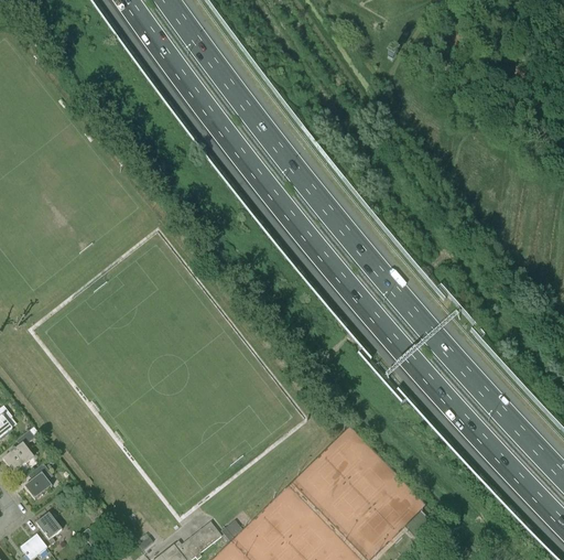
[(0,434),(12,426),(7,419),(12,415),(3,404),(0,405),(0,434)]
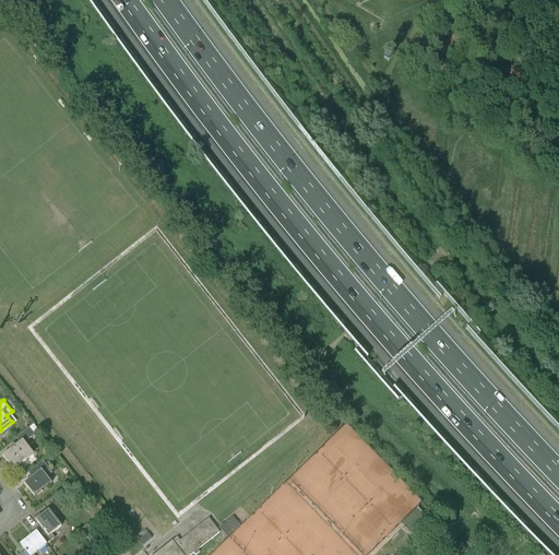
[(15,434),(19,439),(2,452),(13,467),(33,450),(24,439),(34,430),(33,429),(37,426),(33,421),(28,424),(15,434)]
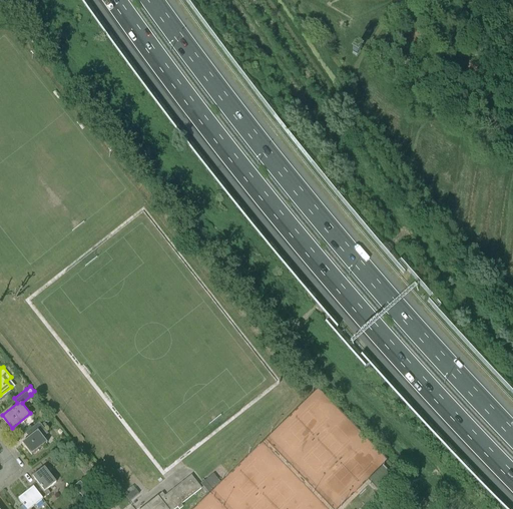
[(28,435),(21,440),(31,452),(47,440),(42,434),(48,430),(44,425),(41,422),(39,419),(25,430),(28,435)]
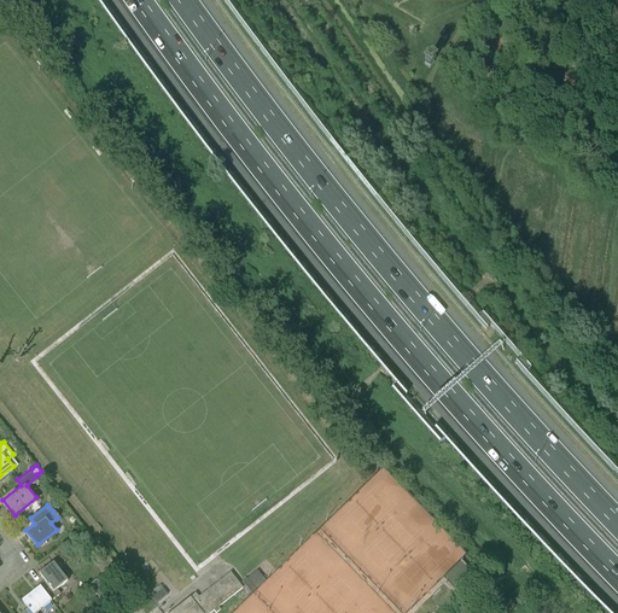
[(40,583),(51,597),(60,590),(57,585),(68,577),(53,559),(39,570),(44,577),(39,582),(40,583)]
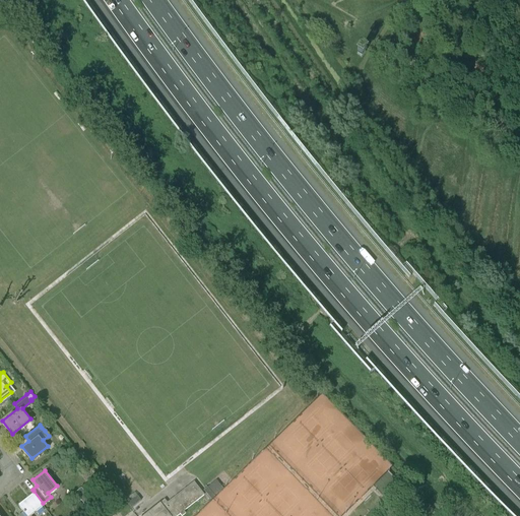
[(214,493),(223,486),(216,477),(207,485),(214,493)]
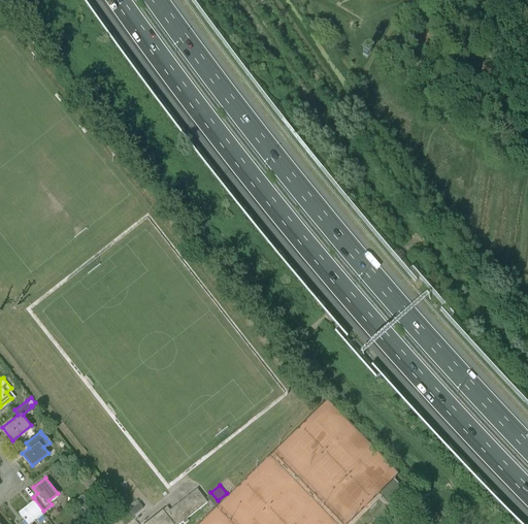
[(167,503),(140,523),(175,523),(183,519),(185,521),(188,518),(186,516),(207,499),(197,486),(169,508),(167,503)]
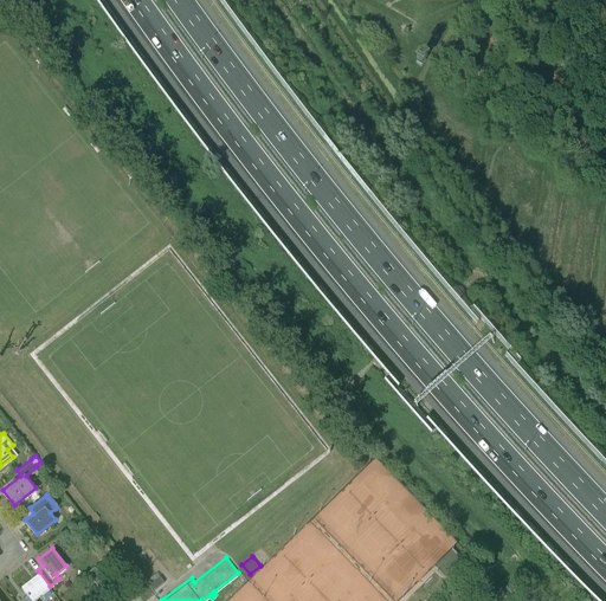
[(95,564),(88,570),(98,585),(107,579),(95,564)]
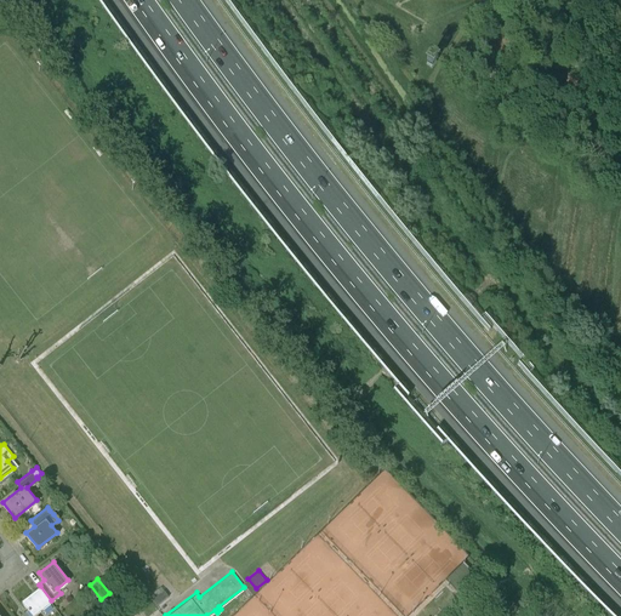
[(51,600),(40,586),(22,600),(27,608),(22,611),(24,615),(40,615),(36,611),(51,600)]
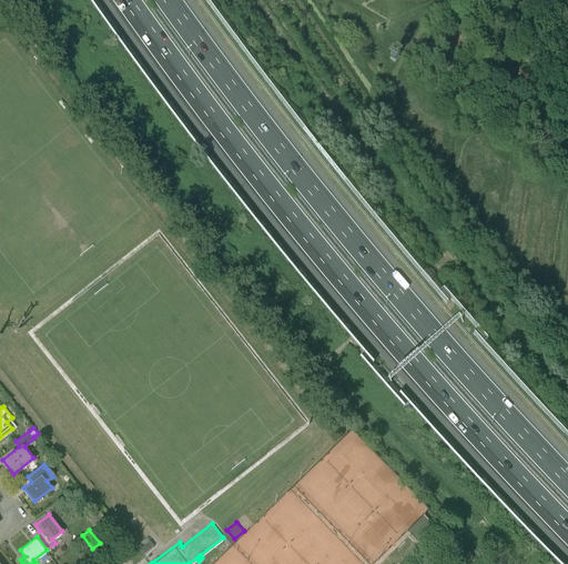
[(143,551),(153,543),(149,539),(139,546),(143,551)]
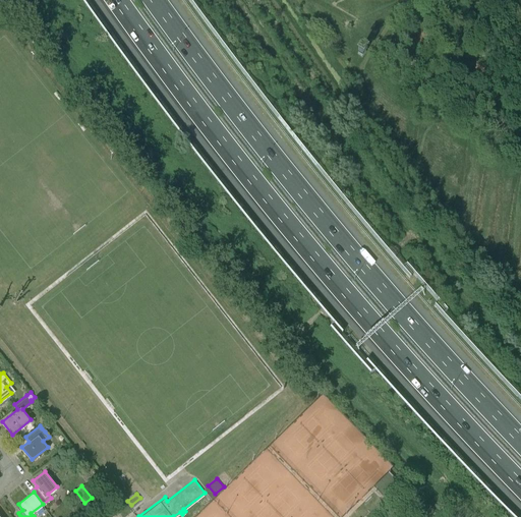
All buildings are outlined.
